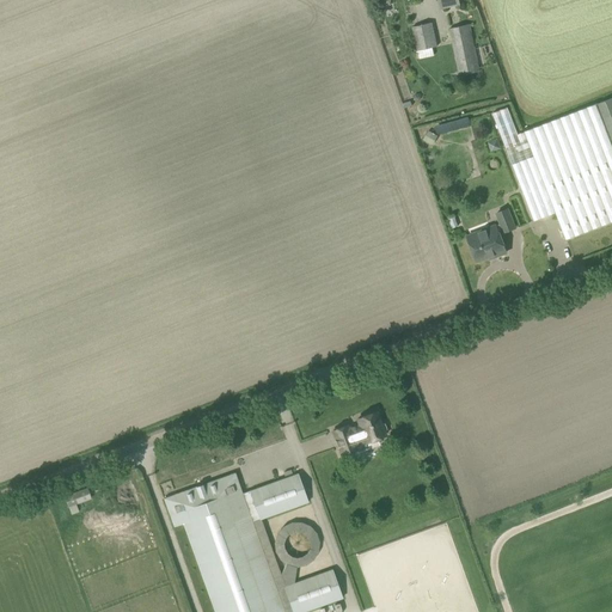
[(432,23),(414,26),(412,26),(418,50),(438,47),(432,23)]
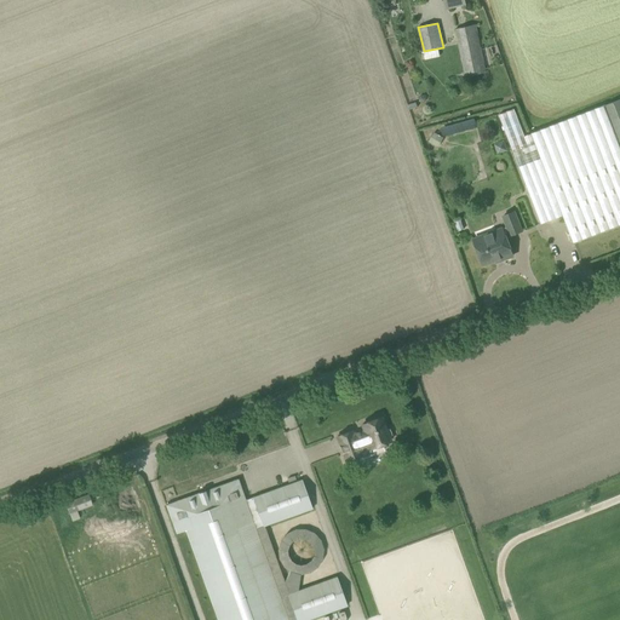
[(455,29),(466,76),(487,73),(477,24),(455,29)]
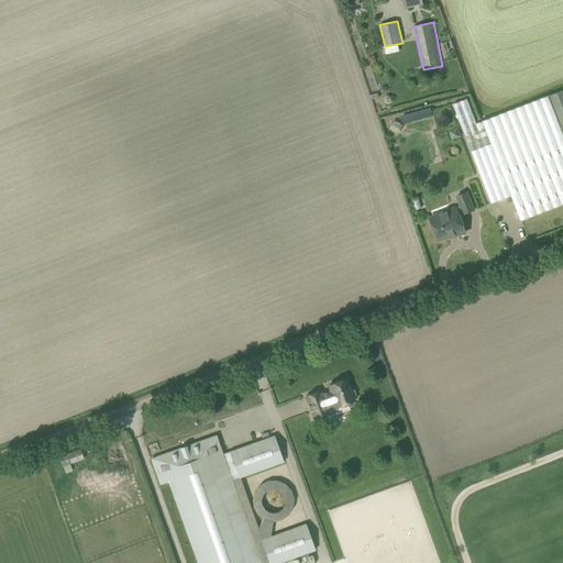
[(562,90),(549,96),(483,121),(477,123),(467,99),(453,105),(492,203),(511,196),(521,220),(562,203),(562,90)]
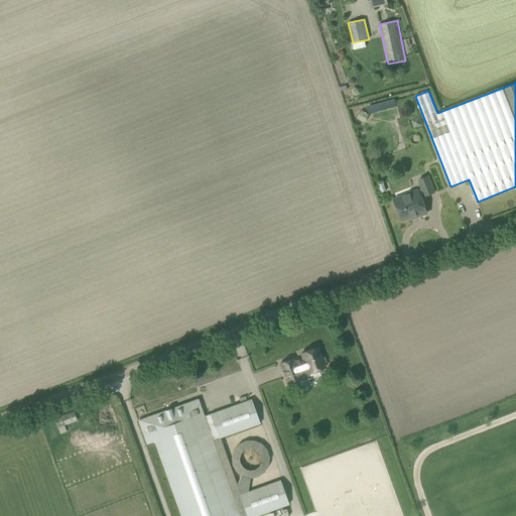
[(368,114),(397,105),(395,97),(366,105),(368,114)]
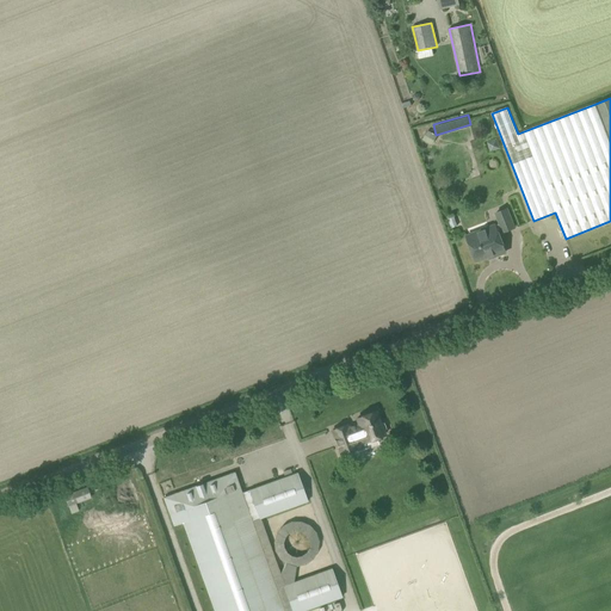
[(427,130),(423,139),(431,143),(436,135),(427,130)]
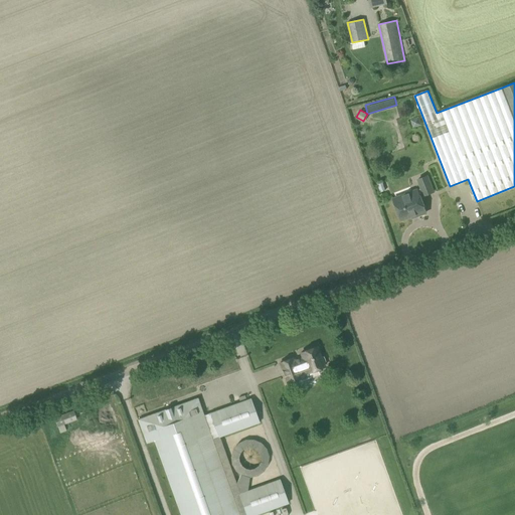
[(401,220),(411,216),(417,214),(417,215),(426,212),(419,195),(423,193),(424,195),(434,192),(427,176),(418,179),(421,188),(393,199),(401,220)]
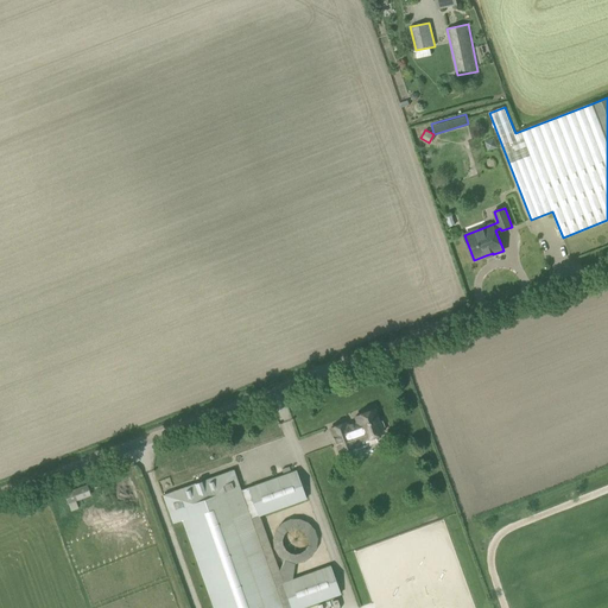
[(358,422),(349,425),(347,426),(346,423),(330,429),(340,453),(354,448),(355,450),(367,445),(365,439),(382,432),(382,430),(385,426),(382,420),(379,419),(374,410),(355,417),(358,422)]
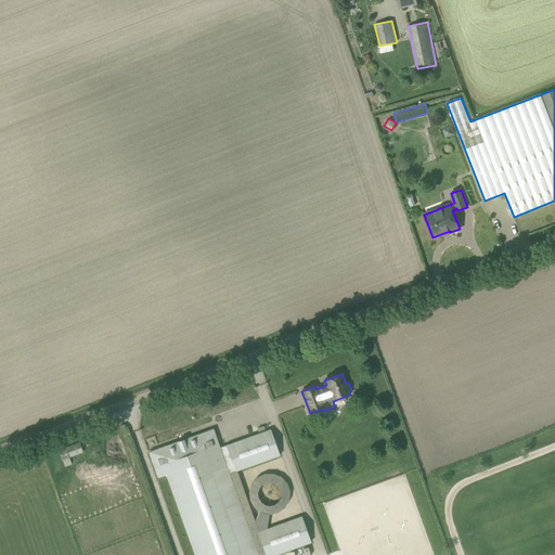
[(274,554),(310,542),(301,517),(259,532),(236,470),(280,455),(270,429),(220,448),(213,429),(184,439),(183,439),(183,440),(179,441),(178,441),(149,452),(158,477),(166,475),(194,554),(274,554)]
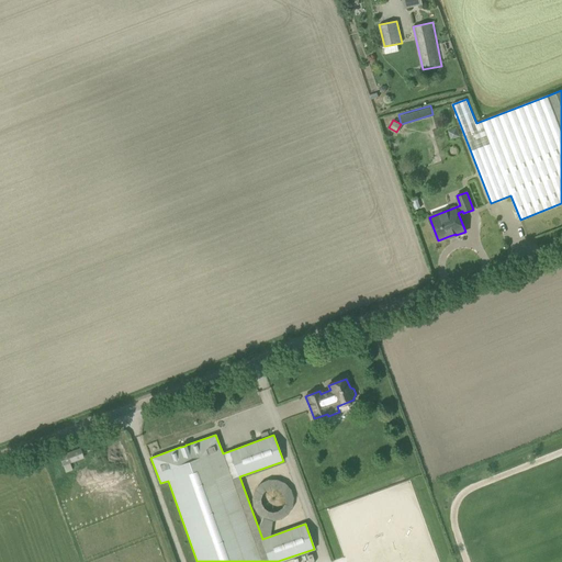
[(78,447),(57,456),(64,472),(71,469),(68,463),(82,457),(78,447)]
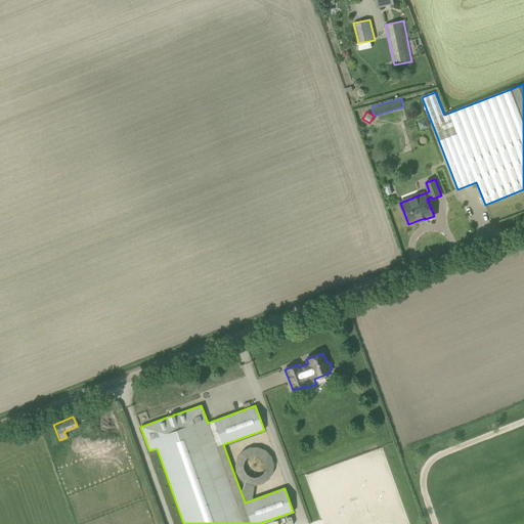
[(243,447),(243,453),(260,454),(259,460),(266,460),(267,448),(243,447)]
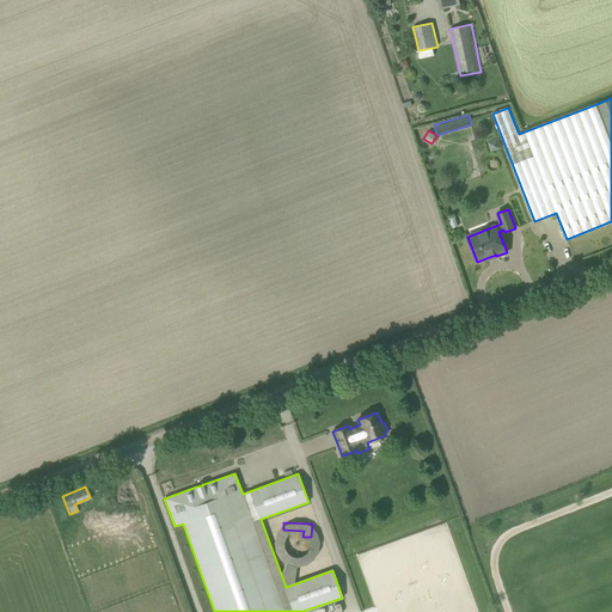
All buildings are outlined.
